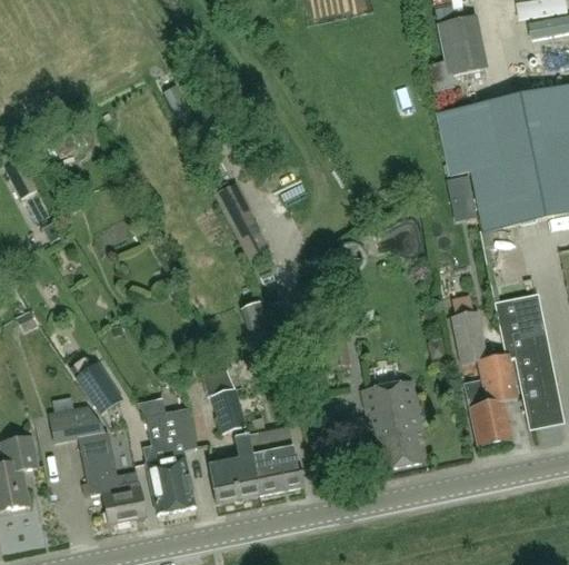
[(445,0),(450,72),(485,70),(480,7),(466,7),(465,0),(445,0)]
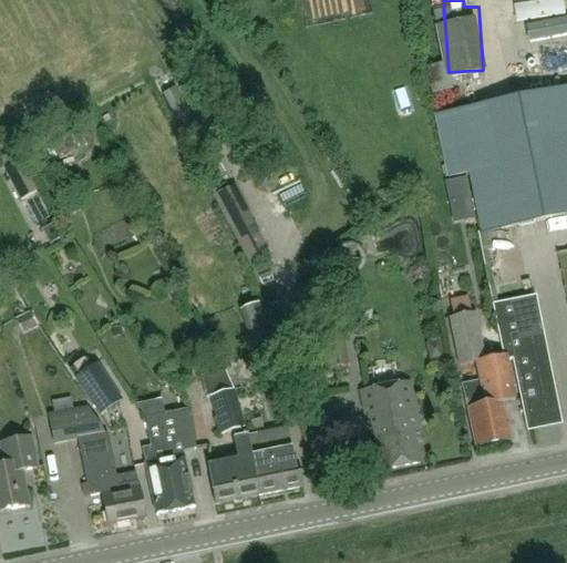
[(566,43),(555,44),(557,78),(566,77),(566,43)]
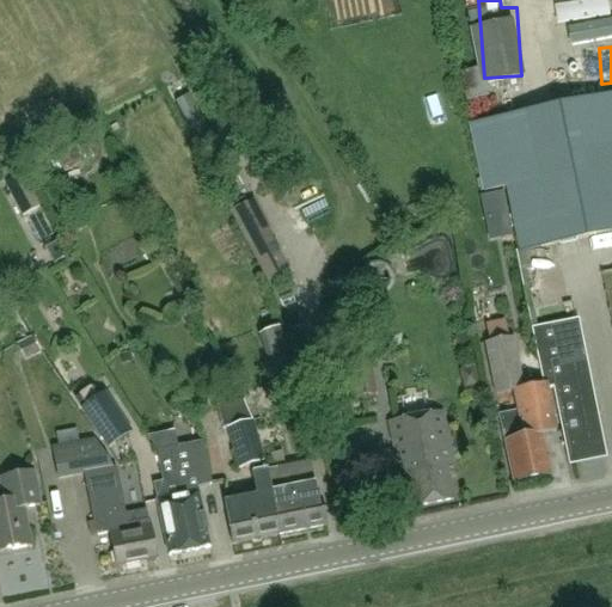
[(483,186),(505,182),(519,249),(611,228),(611,89),(469,118),(483,186)]
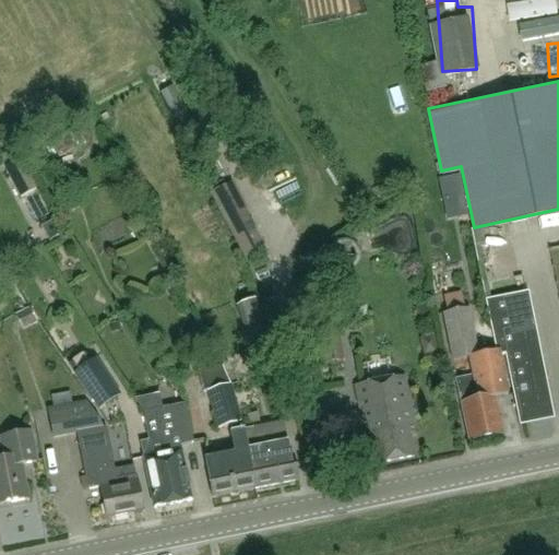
[(21,196),(38,187),(23,158),(6,167),(21,196)]
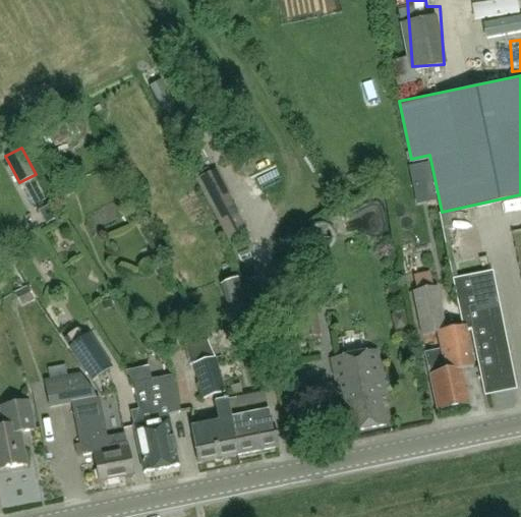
[(248,230),(214,165),(194,176),(229,241),(248,230)]
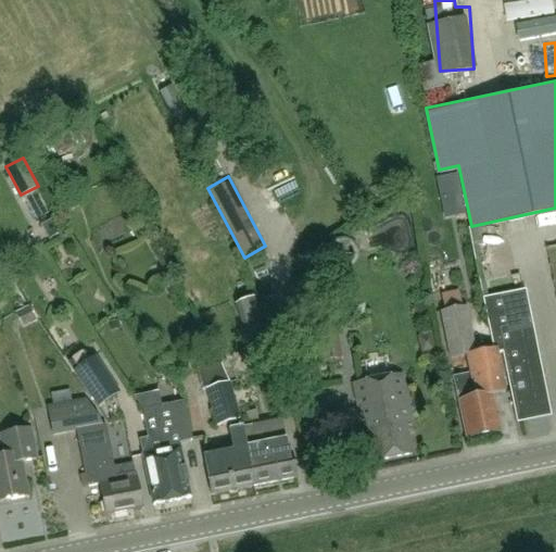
[(492,346),(493,351),(497,350),(496,345),(501,343),(516,415),(525,413),(523,410),(548,404),(523,287),(482,296),(493,346),(492,346)]
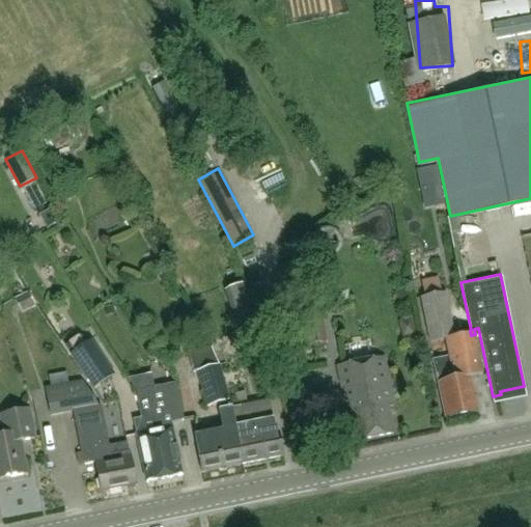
[(246,281),(226,287),(242,339),(261,333),(246,281)]
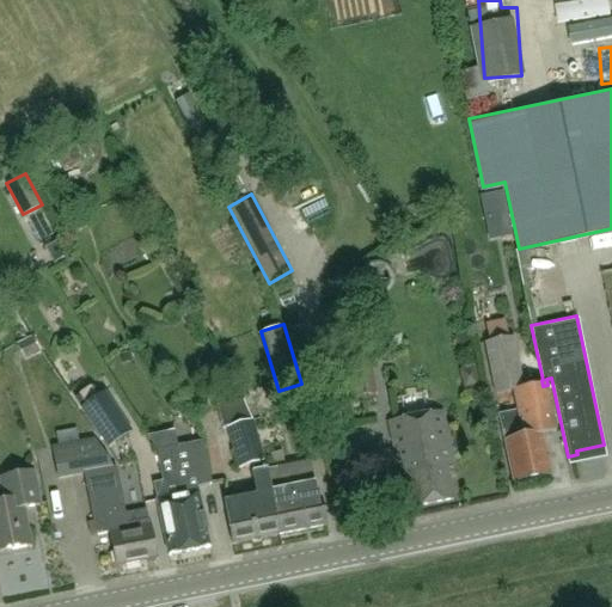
[(16,341),(24,356),(40,349),(31,332),(16,341)]
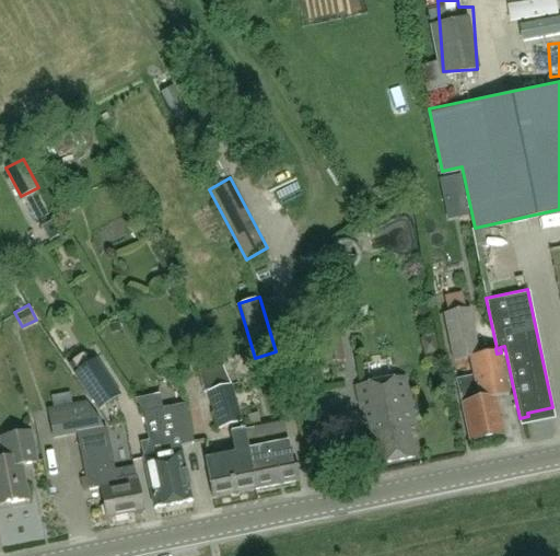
[(469,439),(503,431),(494,395),(509,392),(501,352),(497,354),(496,348),(478,351),(468,304),(442,310),(453,359),(469,356),(474,373),(456,378),(469,439)]
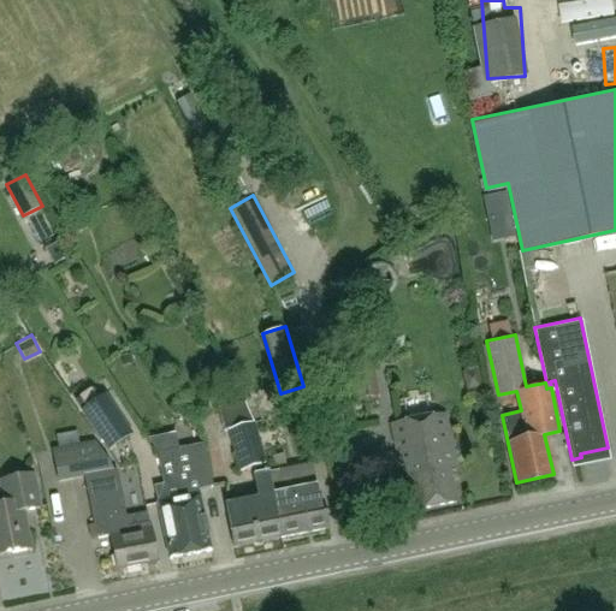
[(379,392),(372,353),(347,357),(354,397),(379,392)]
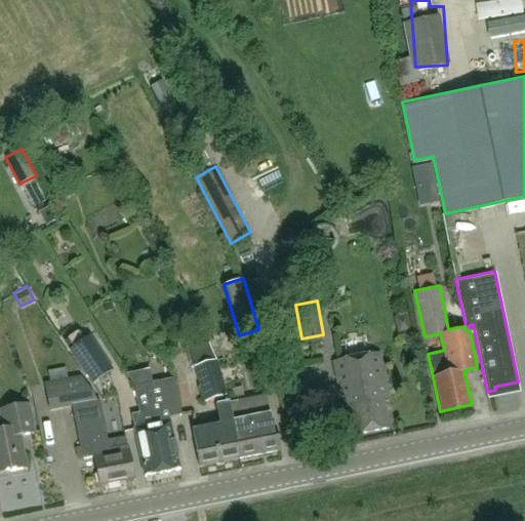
[(74,346),(69,349),(92,383),(112,367),(91,334),(85,338),(79,328),(68,336),(74,346)]
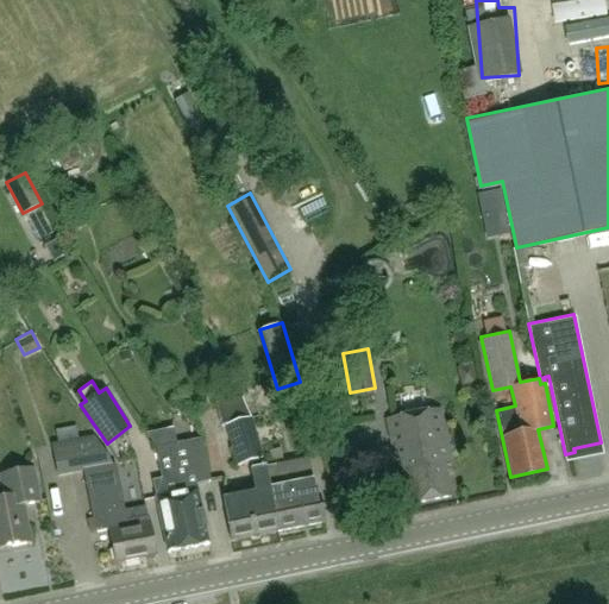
[(238,463),(263,454),(243,394),(215,403),(221,422),(225,421),(238,463)]
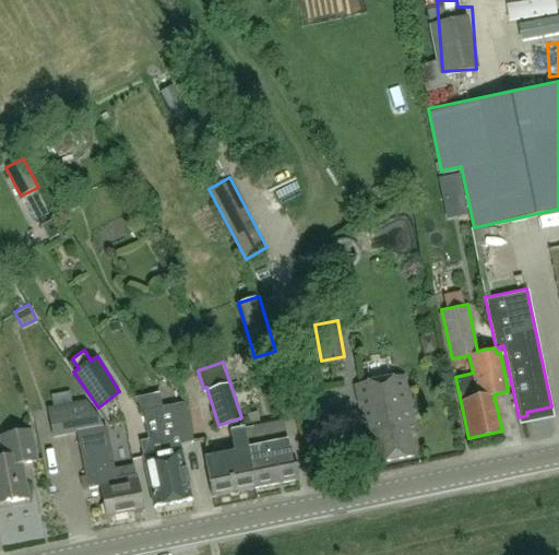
[(355,382),(361,420),(368,418),(376,461),(414,453),(408,422),(413,421),(403,374),(355,382)]
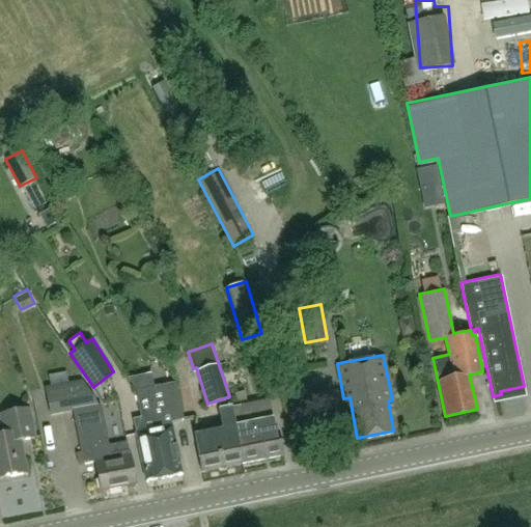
[(101,401),(96,403),(79,378),(45,385),(50,411),(73,407),(83,461),(94,459),(100,489),(135,481),(127,438),(108,442),(101,401)]
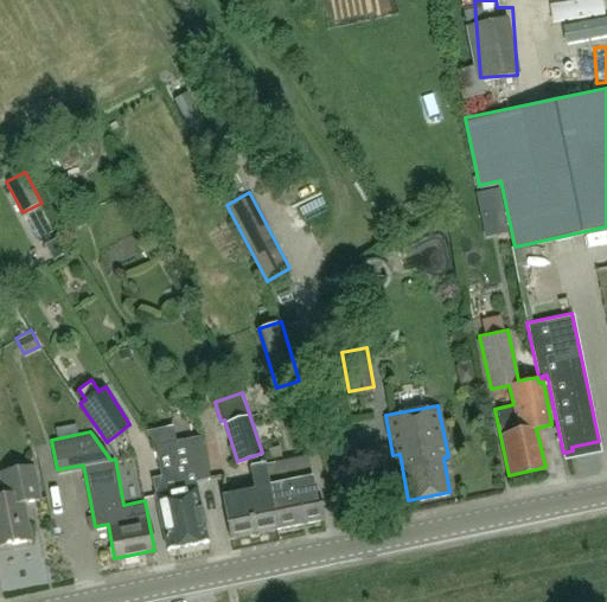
[(181,485),(183,493),(189,520),(186,522),(185,523),(189,540),(208,536),(196,479),(209,475),(200,433),(166,440),(178,475),(180,485),(181,485)]
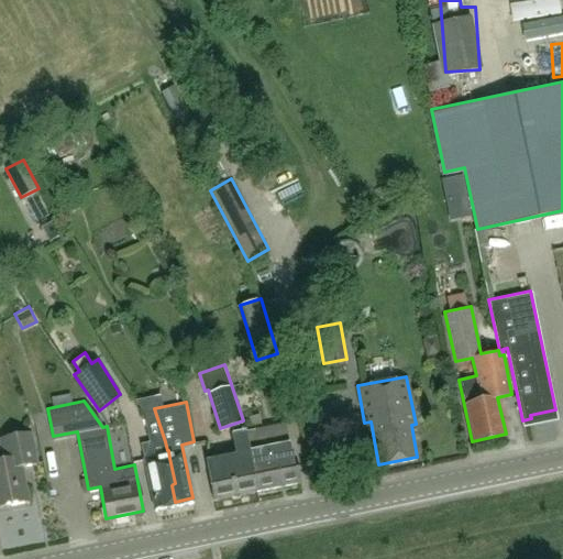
[(175,483),(169,458),(168,450),(167,450),(165,441),(154,408),(144,410),(153,453),(143,456),(154,506),(175,502),(172,485),(173,484),(175,483)]
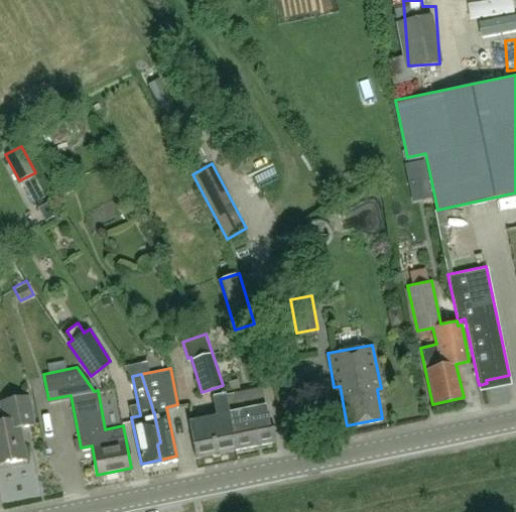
[(235,448),(275,439),(270,417),(268,417),(265,404),(238,410),(234,392),(225,394),(229,413),(235,448)]
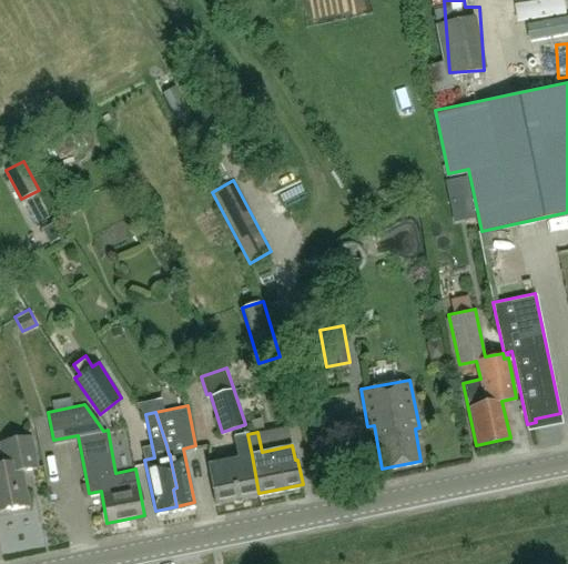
[(0,442),(3,461),(0,461),(0,507),(29,503),(22,467),(38,464),(31,433),(0,437),(0,442)]
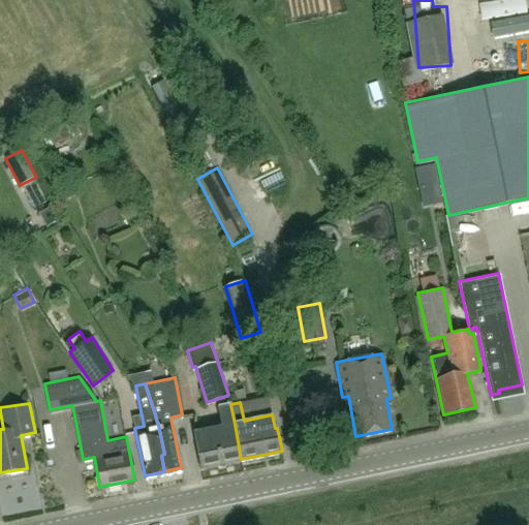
[(200,467),(241,459),(235,424),(230,404),(218,406),(222,427),(193,432),(200,467)]
